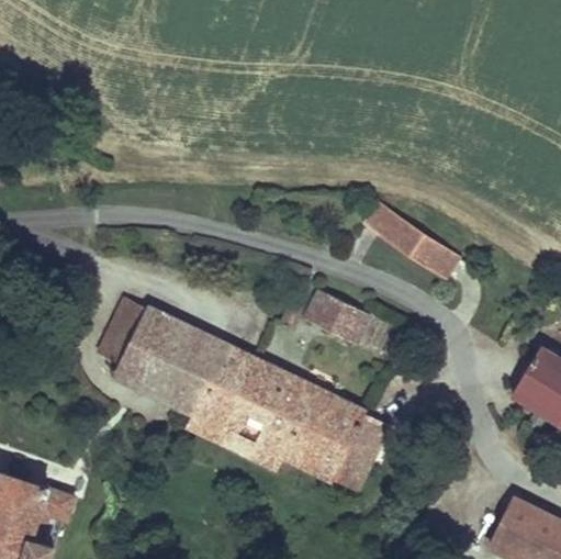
[(460,258),(379,203),(363,225),(445,280),(460,258)]
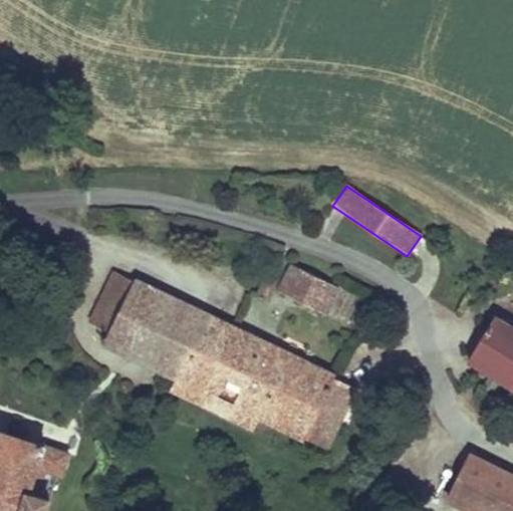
[(341,291),(289,267),(277,293),(329,317),(341,291)]
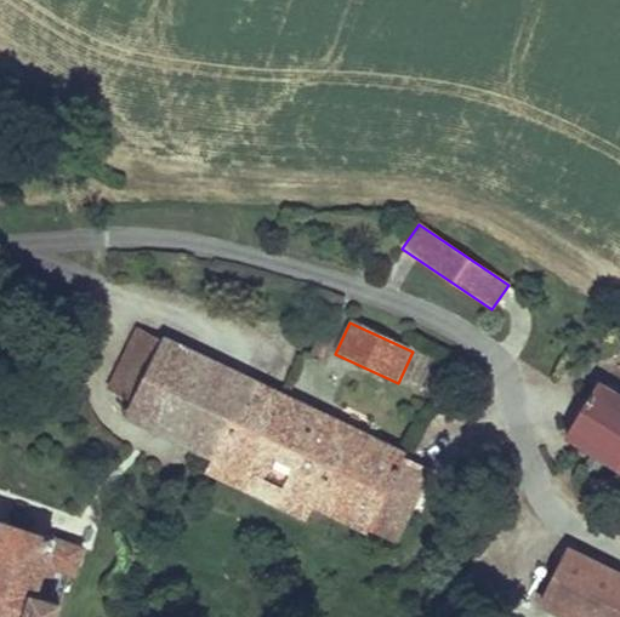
[(210,460),(249,377),(161,336),(159,342),(134,330),(106,390),(129,401),(121,418),(210,460)]
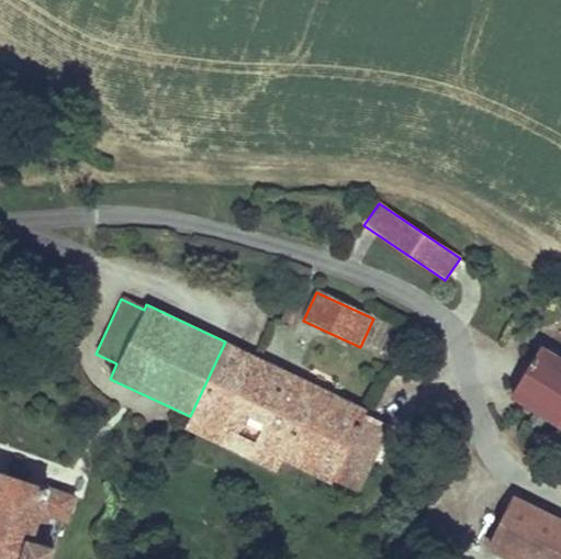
[(367,409),(225,342),(190,416),(222,432),(215,444),(277,472),(282,462),(332,485),(334,480),(358,492),(386,433),(361,422),(367,409)]
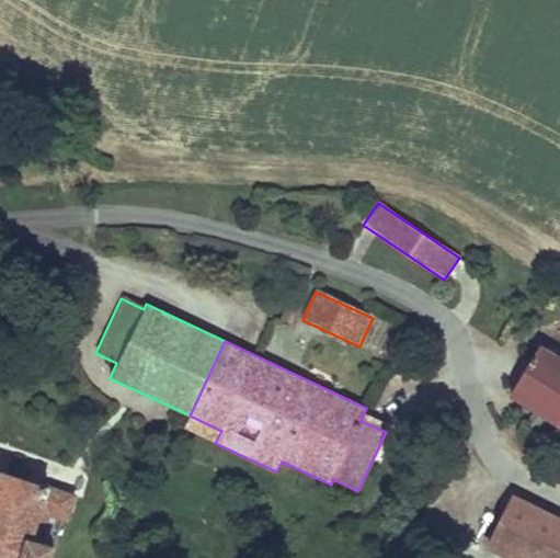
[(559,355),(539,343),(507,396),(559,426),(559,355)]
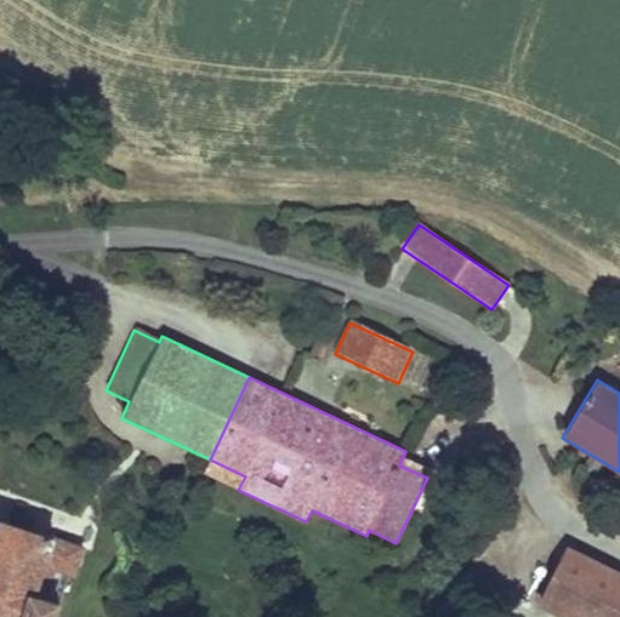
[(245,476),(210,460),(204,474),(238,490),(245,476)]
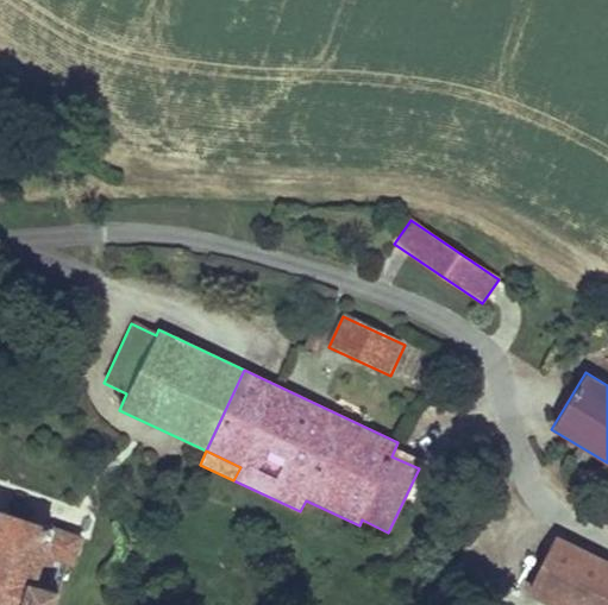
[(0,600),(11,604),(51,604),(60,584),(43,578),(50,558),(77,566),(88,535),(0,505),(0,600)]
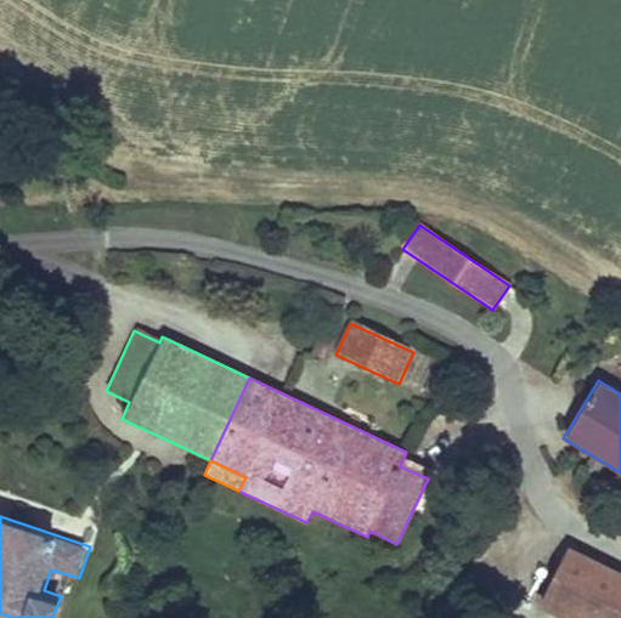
[(620,577),(566,550),(538,606),(563,617),(620,617),(620,577)]
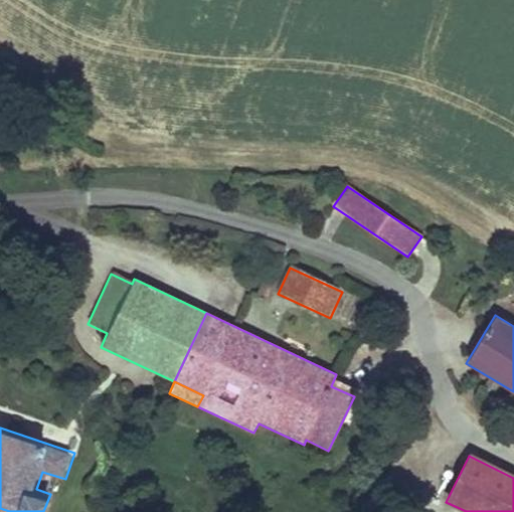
All buildings are outlined.
